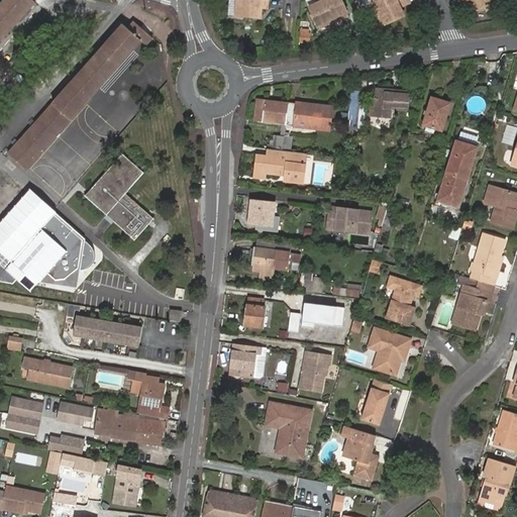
[(0,40),(36,2),(33,0),(6,0),(0,7),(0,40)]
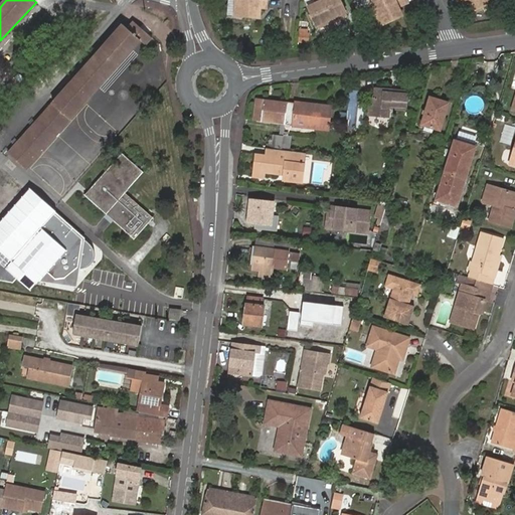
[(265,0),(237,0),(237,16),(249,17),(249,15),(252,15),(252,17),(261,18),(261,7),(265,7),(265,0)]
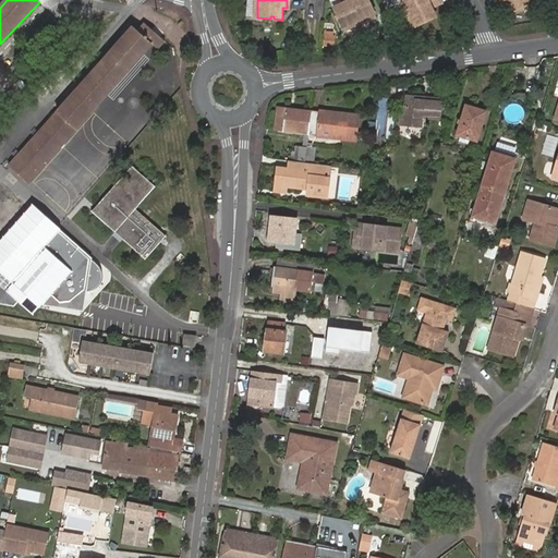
[(353,21),(359,19),(349,0),(338,0),(341,4),(343,8),(335,11),(342,29),(355,24),(353,21)]
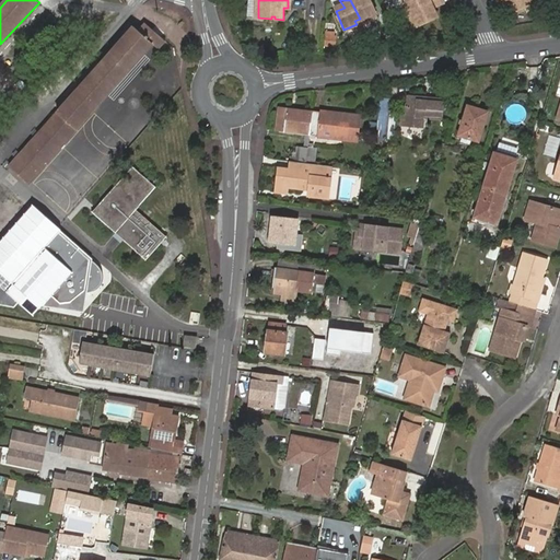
[(377,15),(370,0),(350,0),(360,19),(363,18),(363,21),(377,15)]
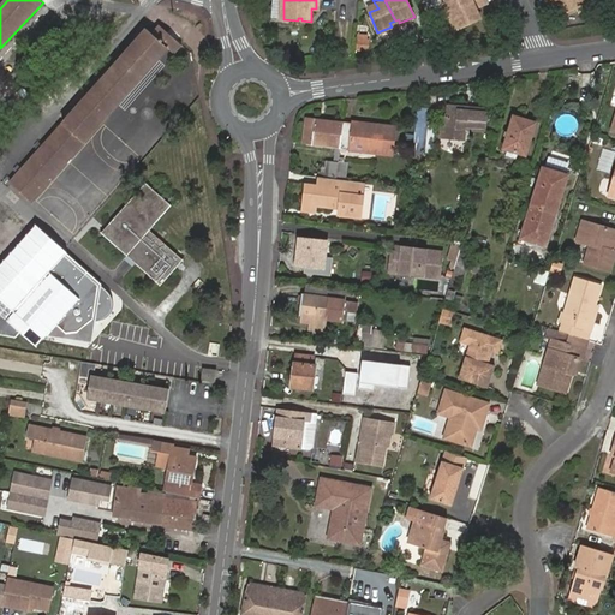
[(443,0),(447,10),(452,7),(454,12),(479,0),(443,0)]
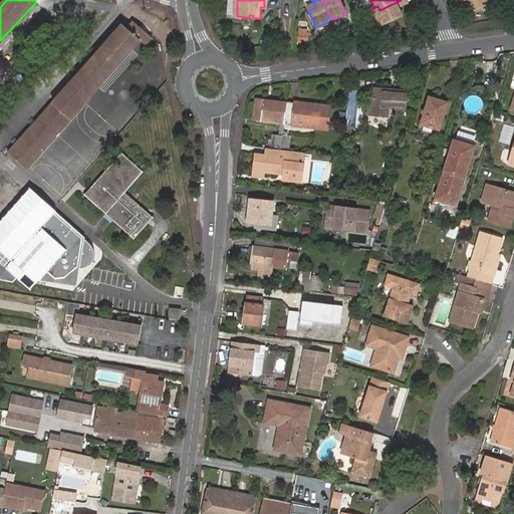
[(408,6),(405,0),(401,0),(379,10),(380,13),(377,15),(382,26),(400,19),(396,11),(400,9),(408,6)]
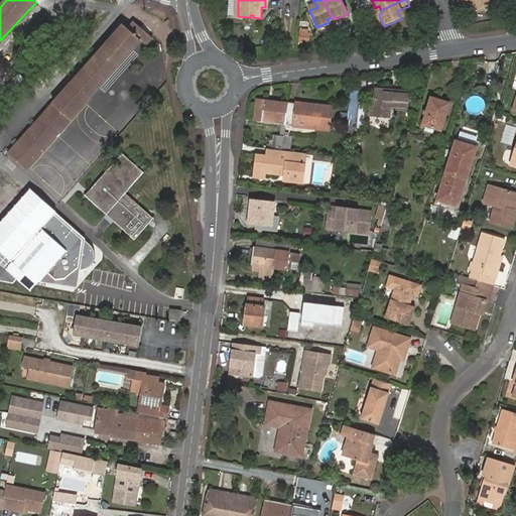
[(497,1),(496,0),(464,0),(467,5),(470,3),(474,11),(481,8),(481,6),(484,5),(484,7),(497,1)]
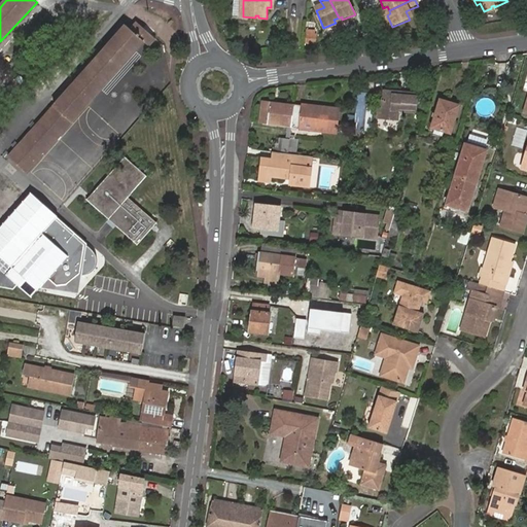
[(65,27),(75,14),(59,1),(49,13),(65,27)]
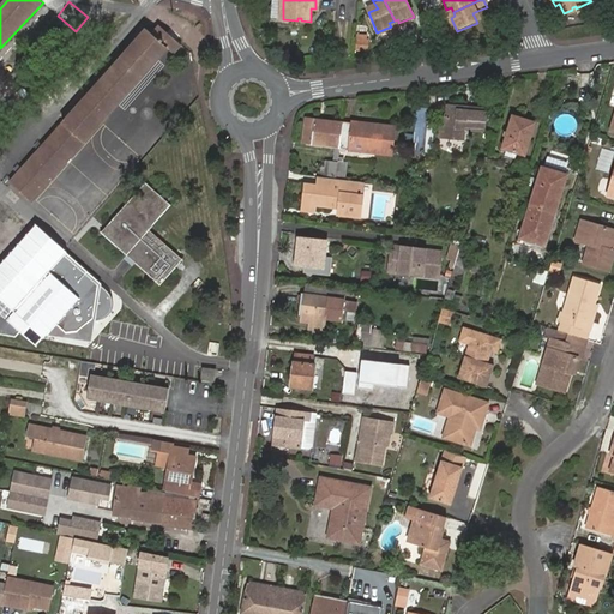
[(146,31),(52,137),(72,155),(167,49),(173,54),(180,46),(161,28),(152,36),(146,31)]
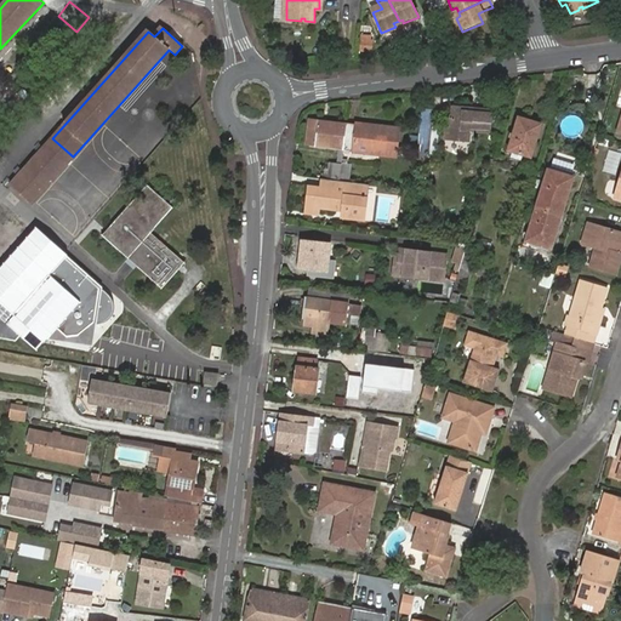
[(360,51),(371,51),(371,38),(360,38),(360,51)]
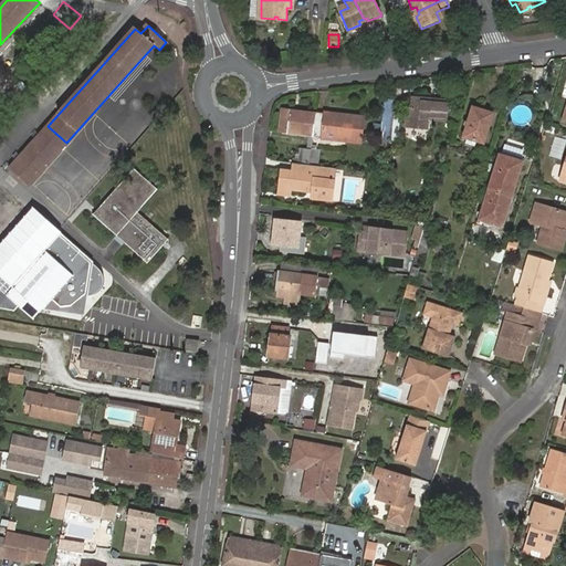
[(422,101),(422,98),(412,96),(411,104),(407,104),(407,109),(411,109),(410,117),(447,122),(449,101),(439,100),(439,103),(422,101)]
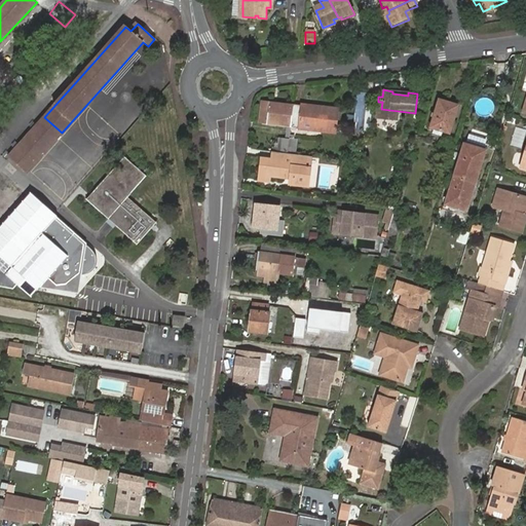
[(355,94),(352,128),(363,129),(367,95),(355,94)]
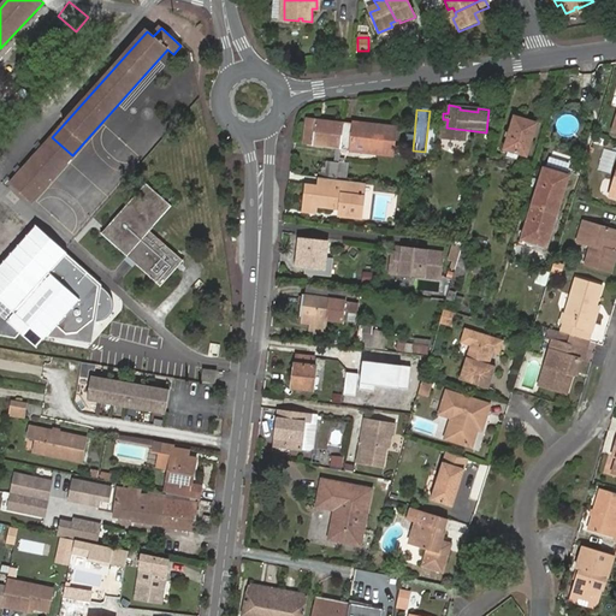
[(514,117),(505,148),(527,154),(538,123),(514,117)]
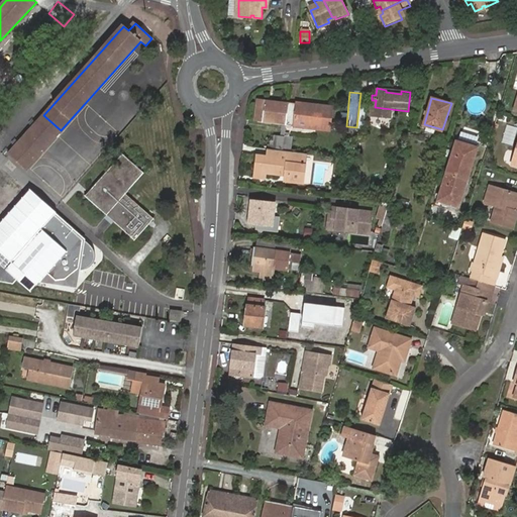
[(265,101),(263,122),(287,125),(330,131),(332,108),(265,101)]
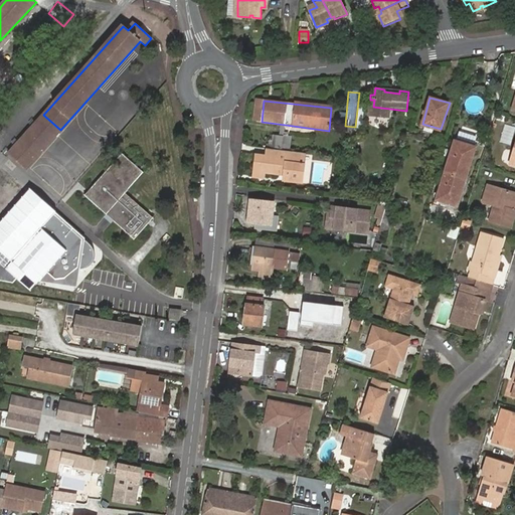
[(43,115),(24,136),(29,141),(25,146),(14,159),(26,169),(60,130),(43,115)]
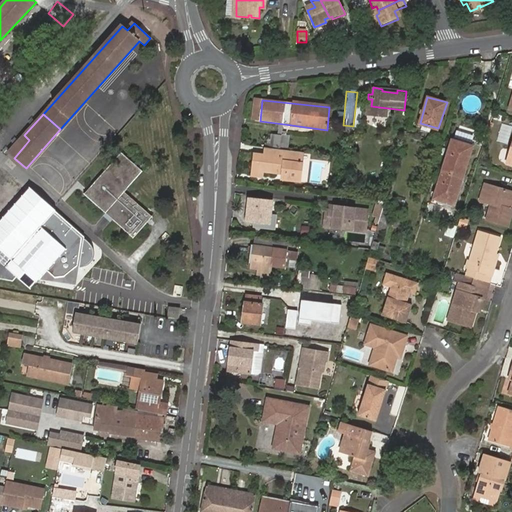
[(501,124),(497,141),(507,143),(511,126),(501,124)]
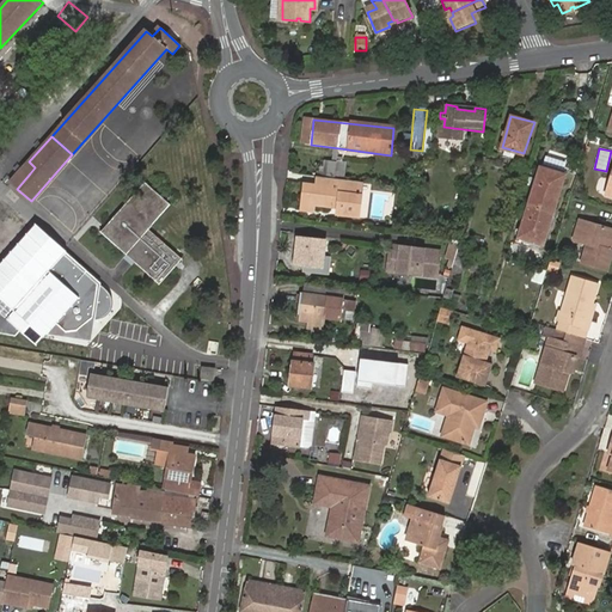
[(337,160),(336,175),(343,176),(346,161),(337,160)]
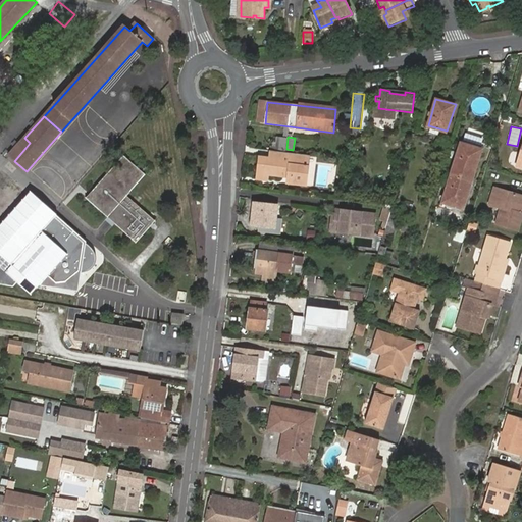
[(30,143),(24,138),(8,156),(14,161),(25,148),(30,143)]
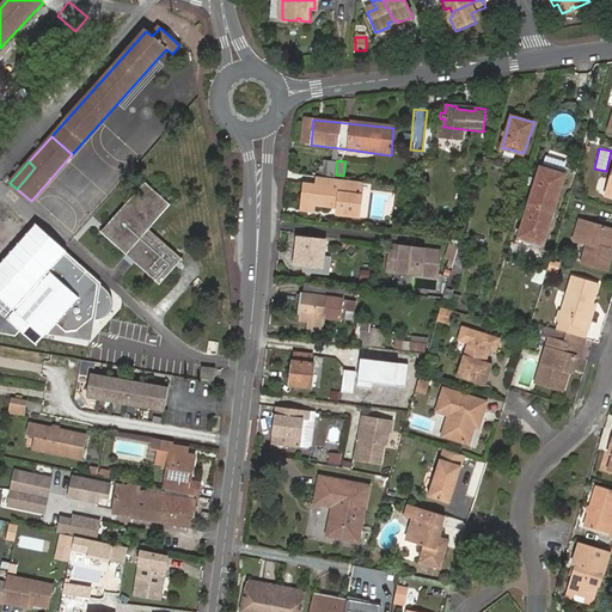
[(322,161),(320,175),(334,177),(335,163),(322,161)]
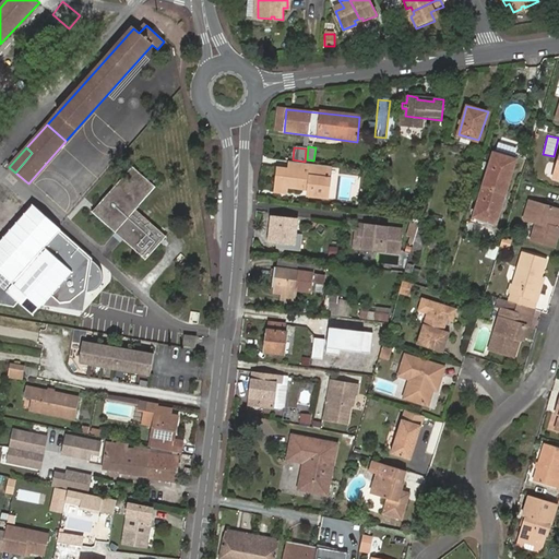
[(496,150),(474,221),(497,227),(518,157),(496,150)]
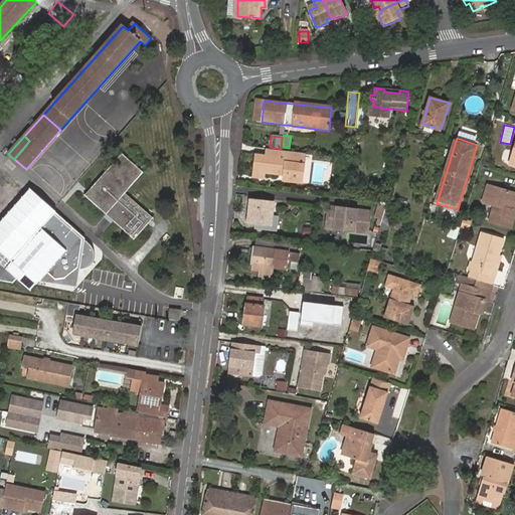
[(301,181),(303,162),(299,162),(301,152),(265,148),(264,156),(255,155),(251,176),(262,177),(263,172),(277,173),(278,170),(283,171),(282,179),(301,181)]
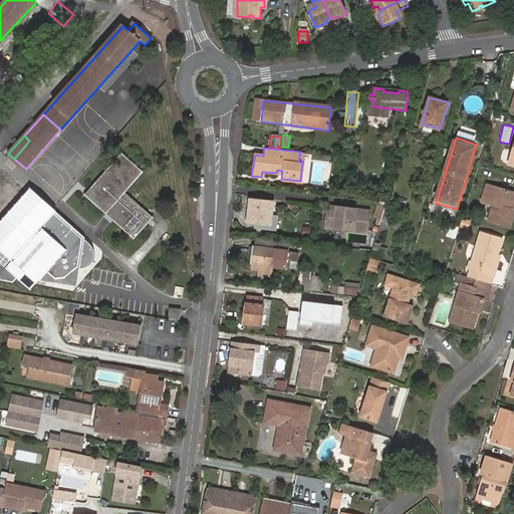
[(85,194),(107,214),(110,211),(117,217),(114,220),(136,239),(156,217),(127,192),(146,172),(122,152),(85,194)]
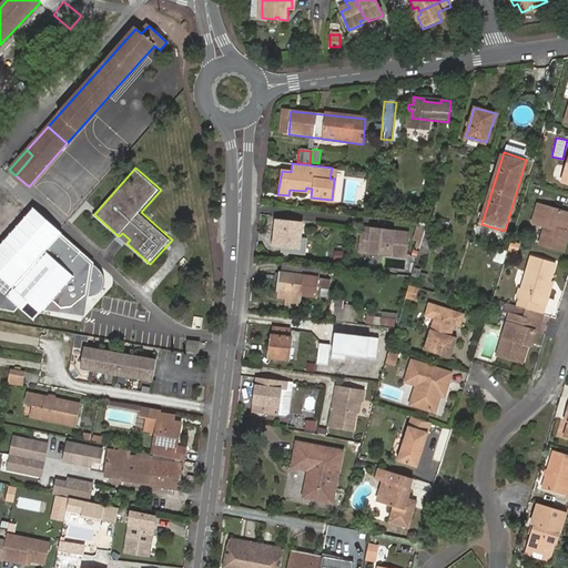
[(567,235),(565,234),(567,222),(567,215),(539,208),(534,225),(547,230),(541,247),(565,254),(567,241),(567,235)]
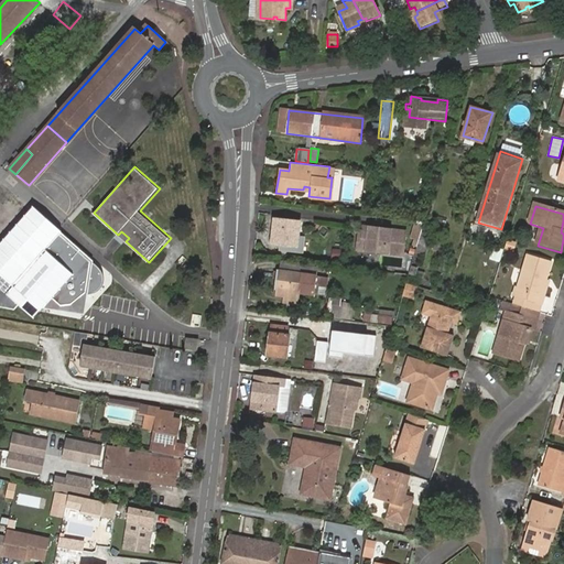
[(32,207),(0,242),(0,307),(14,310),(18,305),(34,318),(42,307),(83,313),(87,295),(93,293),(97,291),(101,285),(102,281),(102,272),(93,261),(32,207)]
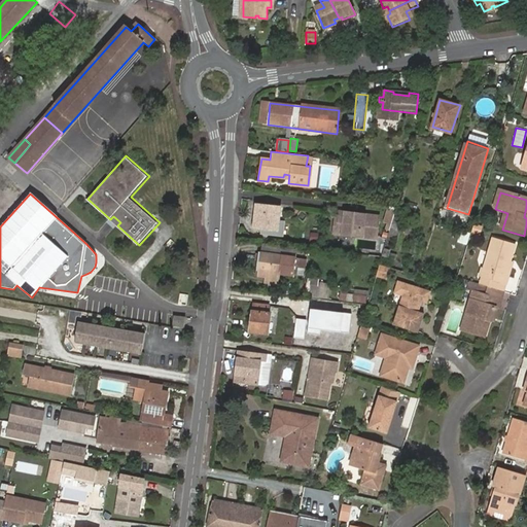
[(256,204),(252,225),(276,229),(279,208),(256,204)]
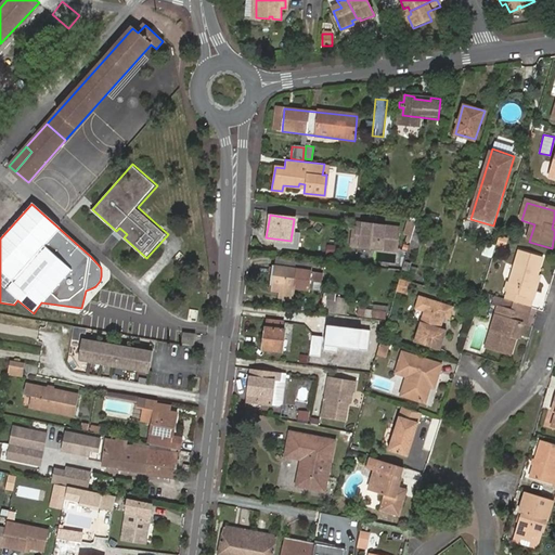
[(415,220),(408,218),(402,235),(405,236),(403,243),(409,245),(415,220)]
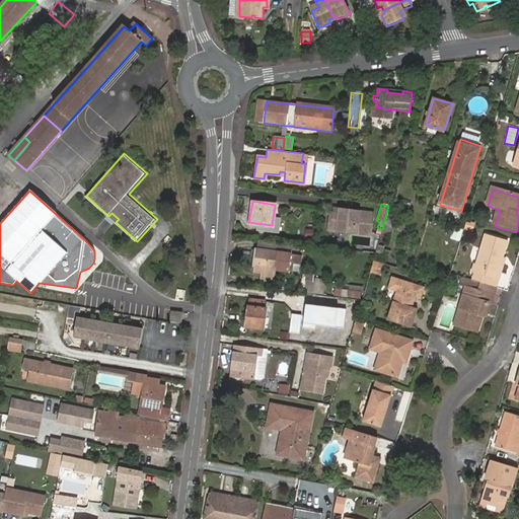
[(326,228),(369,233),(372,212),(329,207),(326,228)]
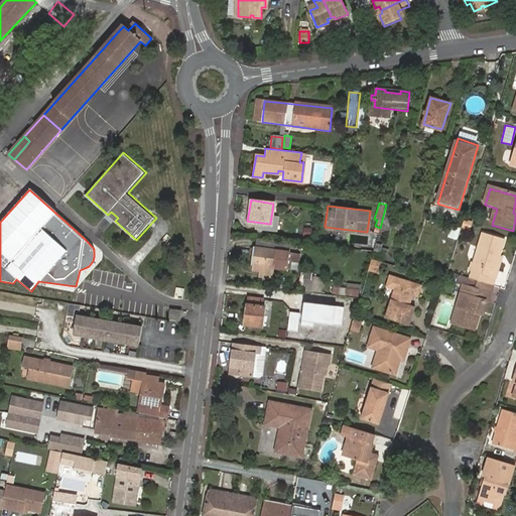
[(111,212),(108,215),(105,218),(112,224),(115,221),(118,218),(111,212)]
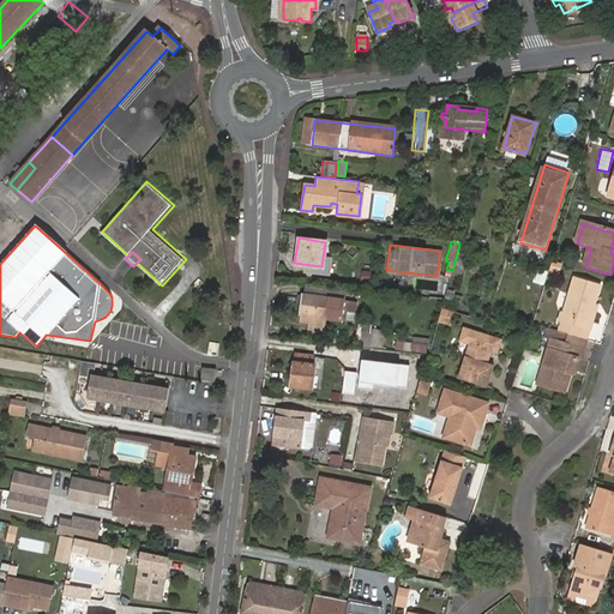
[(560,274),(561,262),(551,260),(548,272),(560,274)]
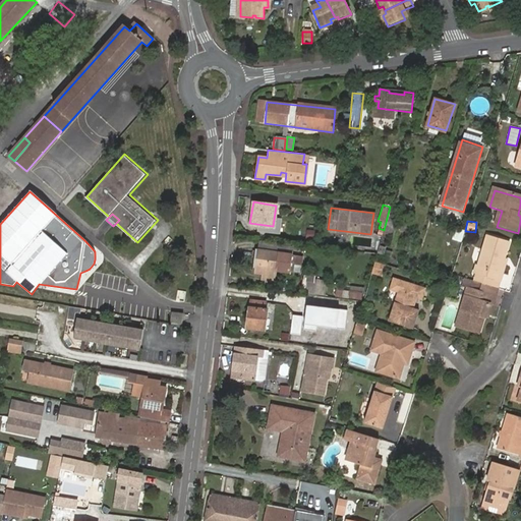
[(486,279),(484,287),(499,291),(501,283),(503,275),(501,274),(504,262),(510,243),(488,236),(479,269),(486,271),(483,278),(486,279)]
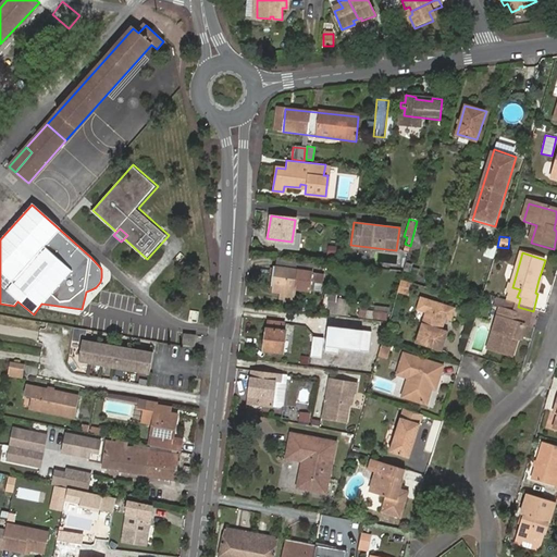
[(276,268),(273,291),(285,292),(284,297),(294,299),(299,271),(276,268)]
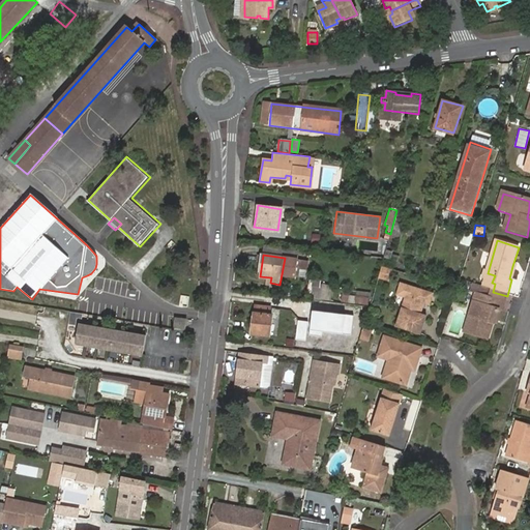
[(298,278),(305,278),(307,260),(296,259),(296,266),(299,266),(298,278)]
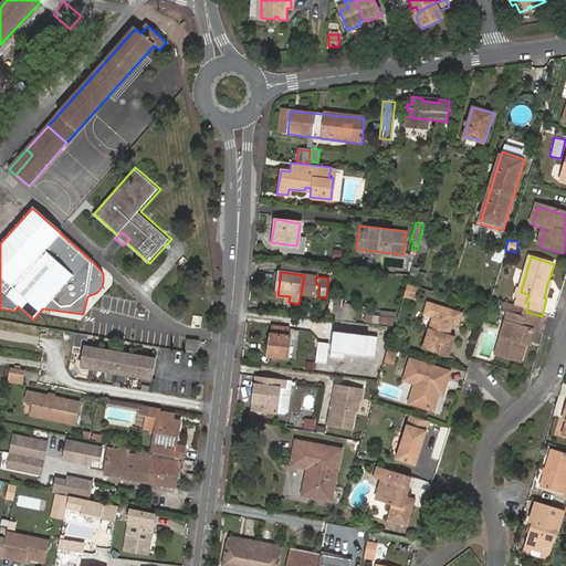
[(407,283),(402,296),(415,300),(419,287),(407,283)]
